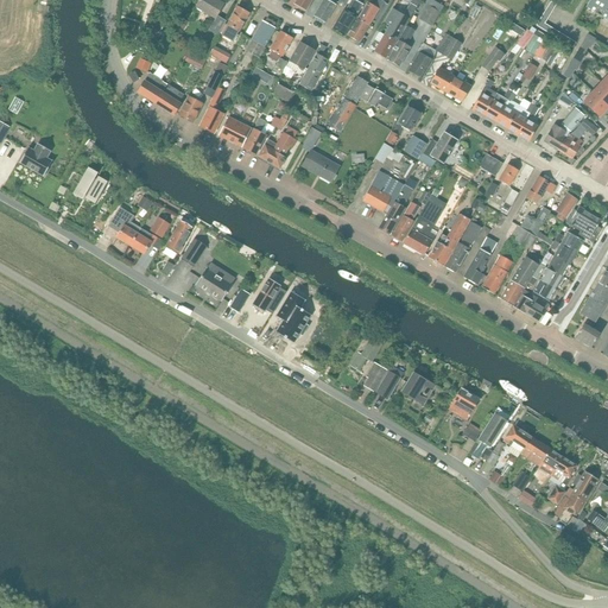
[(217,36),(226,21),(217,16),(225,4),(217,0),(198,0),(195,7),(215,19),(209,30),(217,36)]
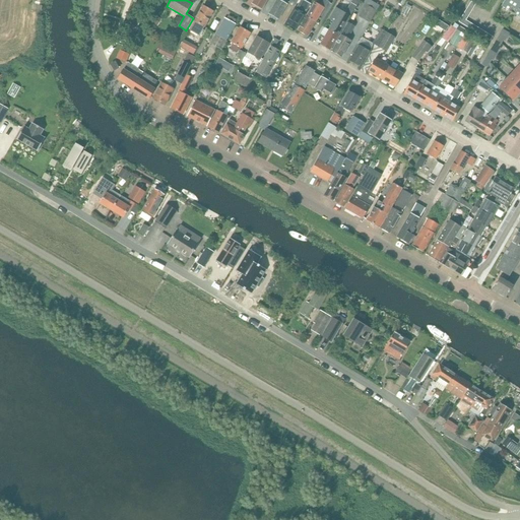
[(253,0),(252,4),(261,9),(266,0),(253,0)]
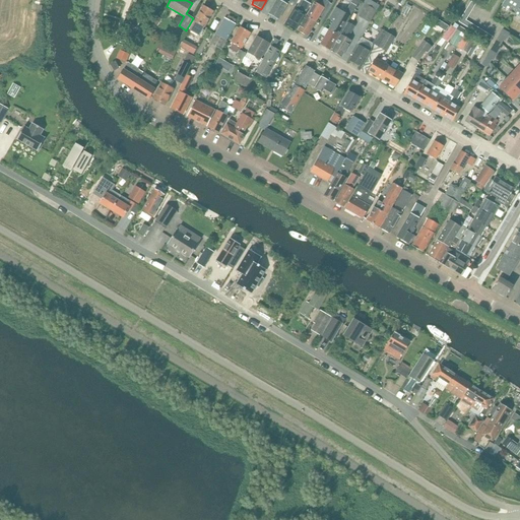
[(282,0),(282,1),(279,0),(276,0),(268,14),(278,19),(288,2),(283,0),(282,0)]
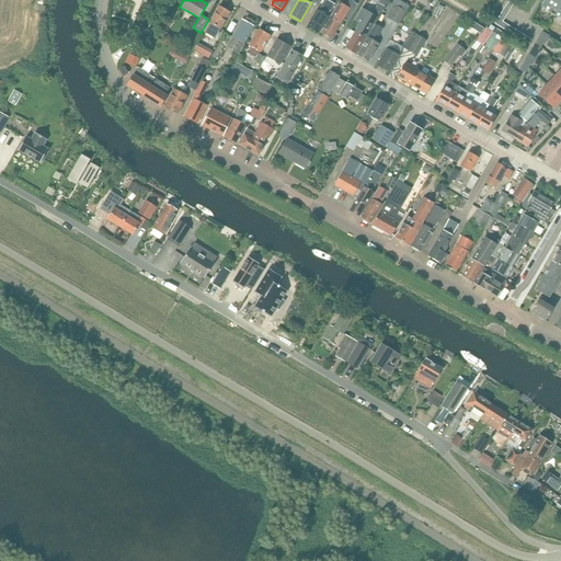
[(340,0),(339,3),(330,18),(340,24),(348,9),(351,10),(355,2),(351,0),(340,0)]
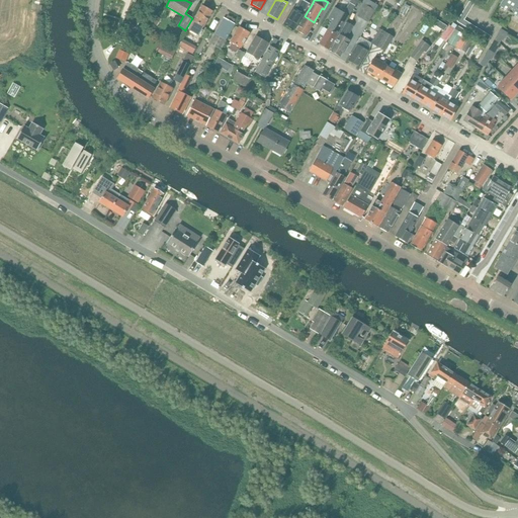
[(517,0),(502,0),(499,6),(517,17),(517,0)]
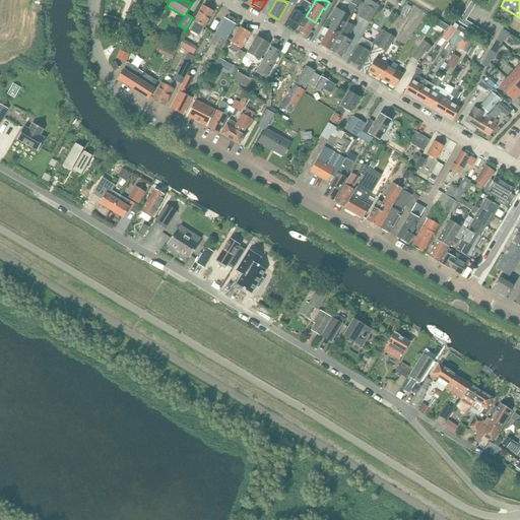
[(330,17),(328,19),(333,22),(328,29),(338,36),(346,22),(356,6),(358,4),(351,1),(345,11),(345,13),(335,7),(330,17)]
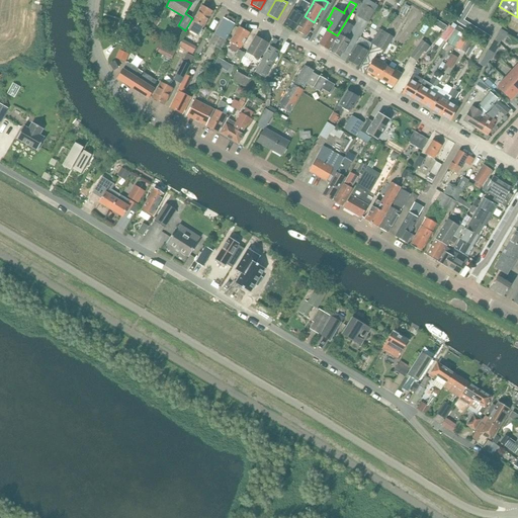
[(488,41),(491,36),(464,20),(473,4),(469,1),(456,22),(488,41)]
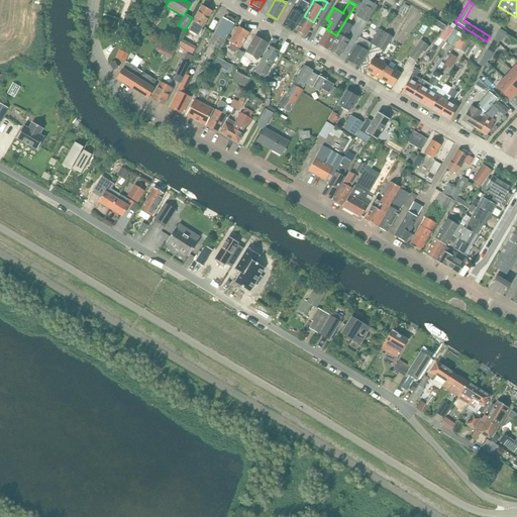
[(294,28),(306,9),(298,4),(295,9),(293,8),(285,23),(294,28)]
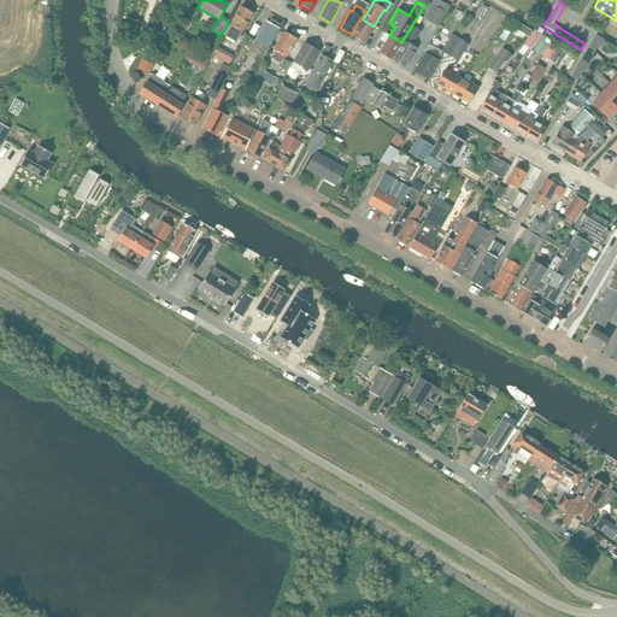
[(439,28),(447,12),(442,10),(440,9),(433,5),(424,19),(439,28)]
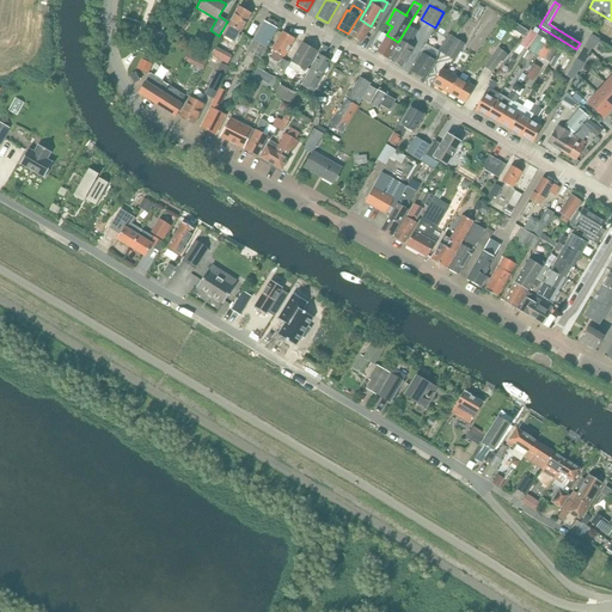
[(228,25),(222,36),(234,42),(237,38),(240,32),(251,13),(239,6),(228,25)]
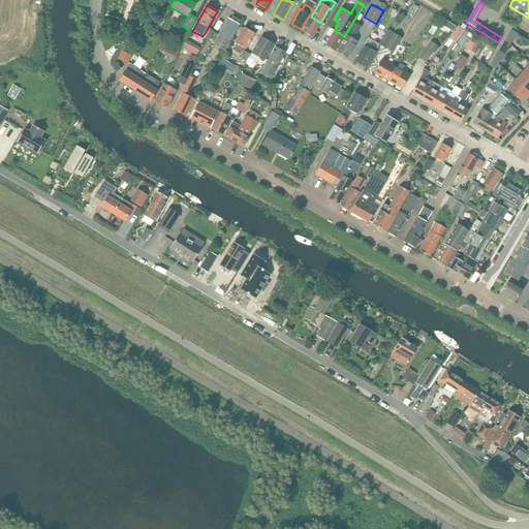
[(155,14),(151,22),(157,26),(161,19),(155,14)]
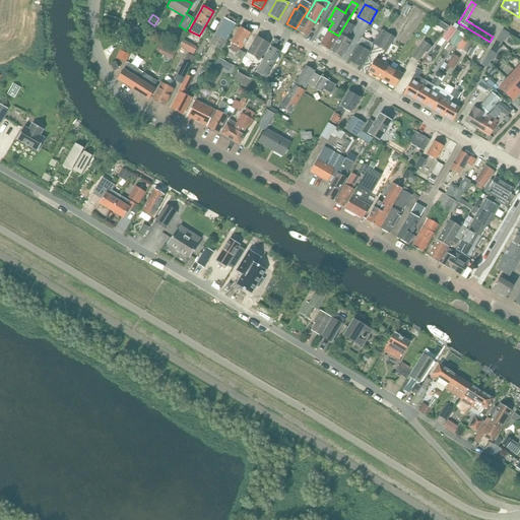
[(307,37),(315,22),(306,16),(298,30),(307,37)]
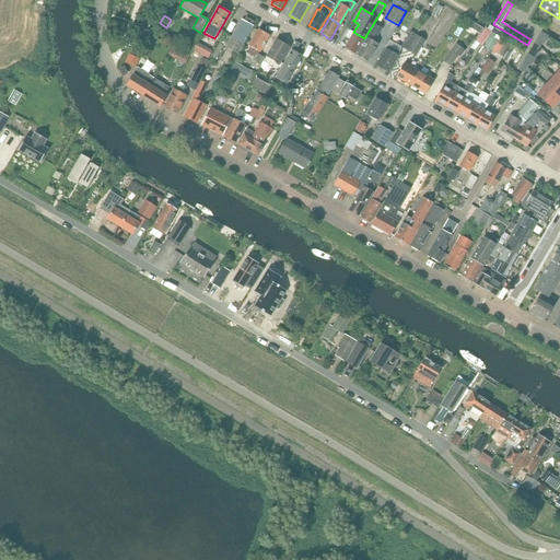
[(242,19),(232,37),(243,44),(254,26),(252,25),(244,20),(242,19)]
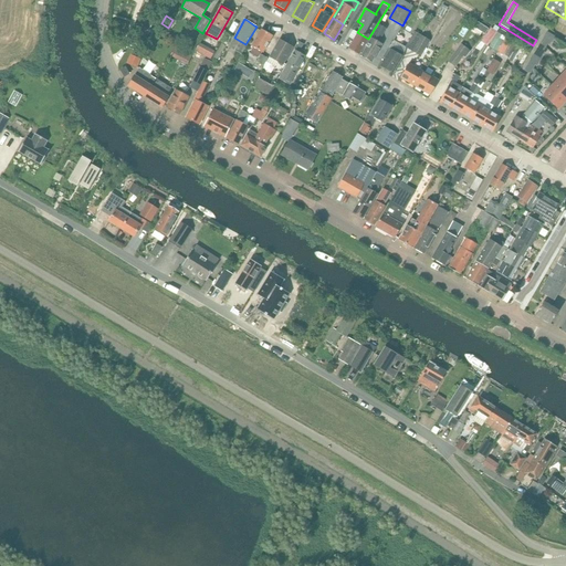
[(383,44),(379,42),(381,40),(380,39),(386,29),(378,24),(360,55),(371,62),(383,44)]
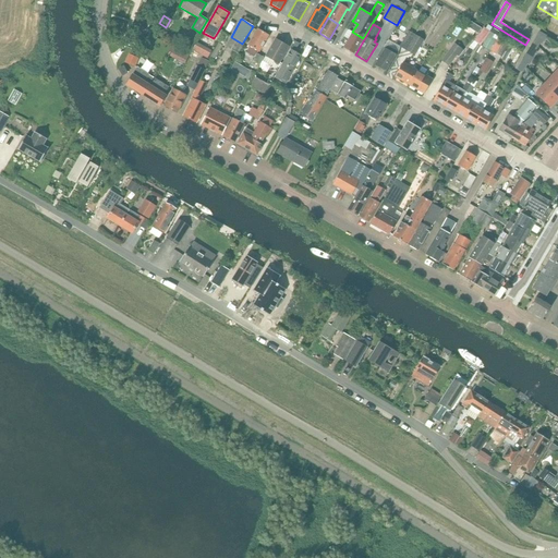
[(473,43),(469,48),(473,50),(477,45),(477,44),(481,46),(490,32),(484,27),(483,29),(480,34),(473,43)]
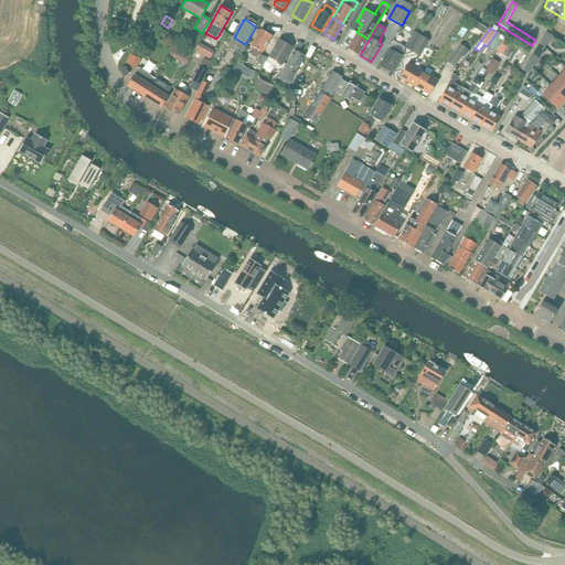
[(273,35),(262,29),(251,46),(263,53),(273,35)]
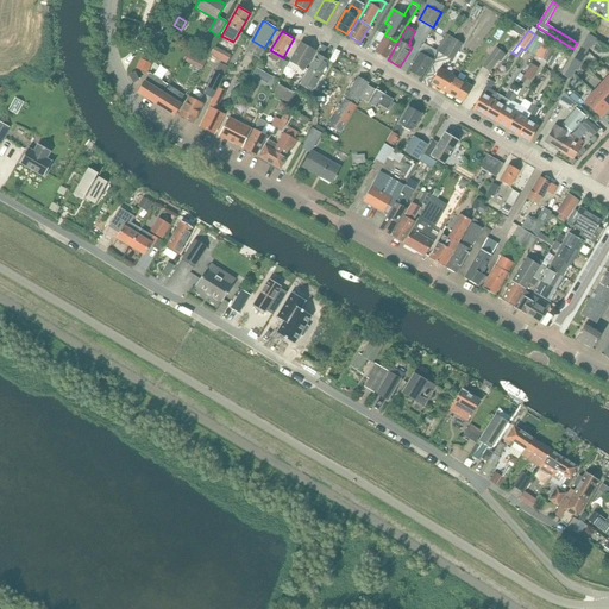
[(416,55),(418,56),(408,71),(422,80),(434,60),(437,51),(443,55),(453,38),(446,33),(437,50),(424,43),(416,55)]
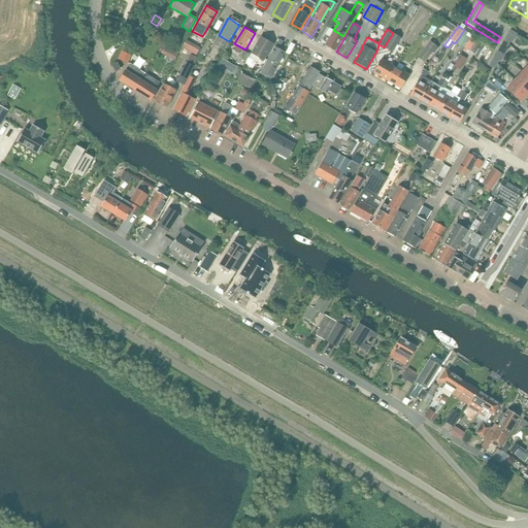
[(322,40),(326,42),(325,44),(335,51),(343,36),(333,30),(330,36),(326,34),(322,40)]
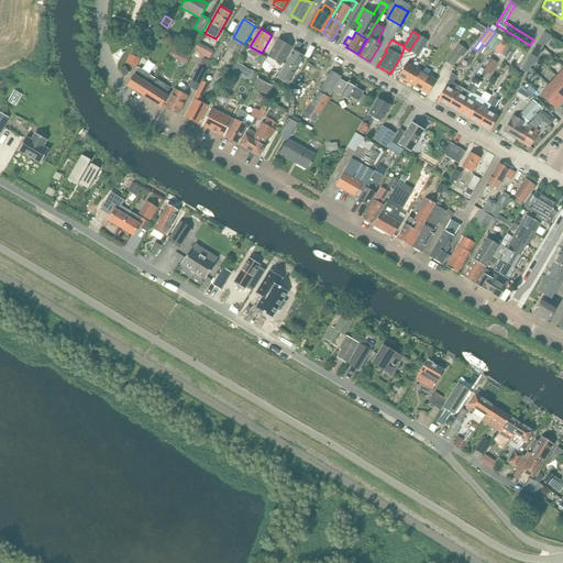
[(501,40),(503,37),(495,32),(486,46),(494,52),(495,51),(501,40)]
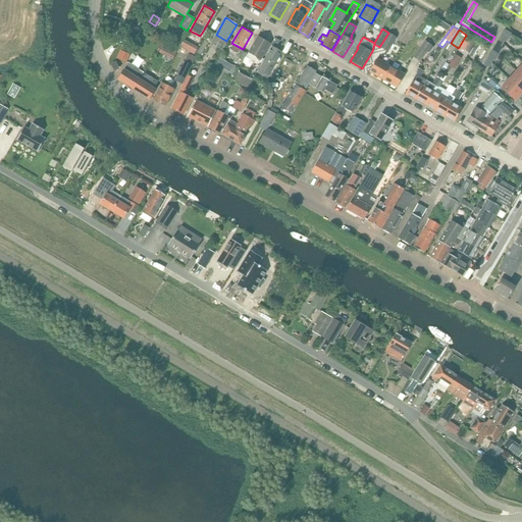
[(388,33),(379,47),(388,52),(397,38),(388,33)]
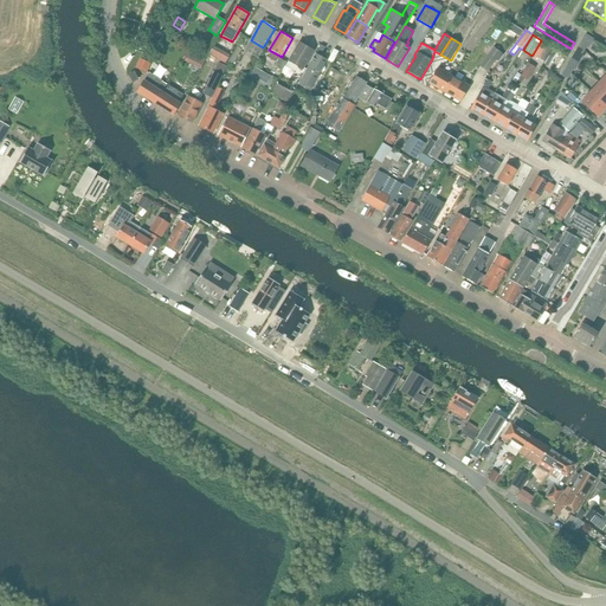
[(298,43),(289,62),(285,66),(295,72),(297,66),(303,70),(314,51),(298,43)]
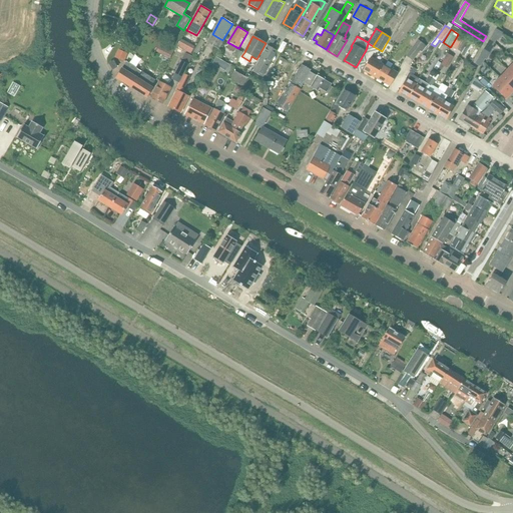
[(462,39),(457,36),(451,46),(456,49),(462,39)]
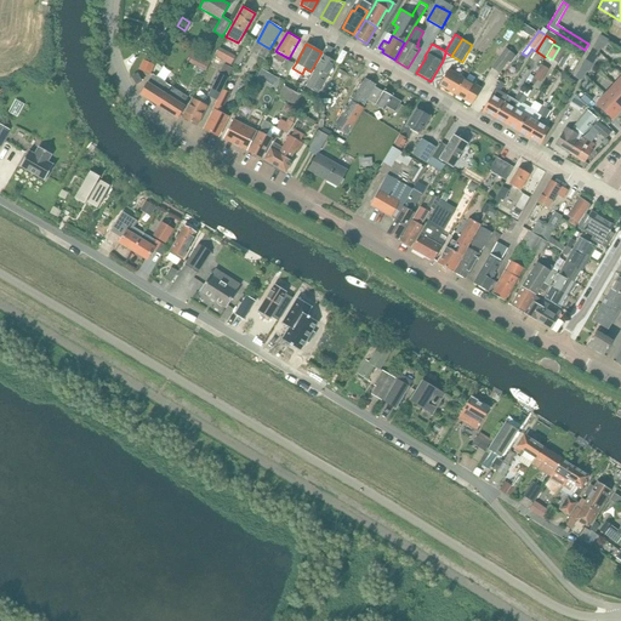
[(243,47),(233,63),(238,67),(248,51),(243,47)]
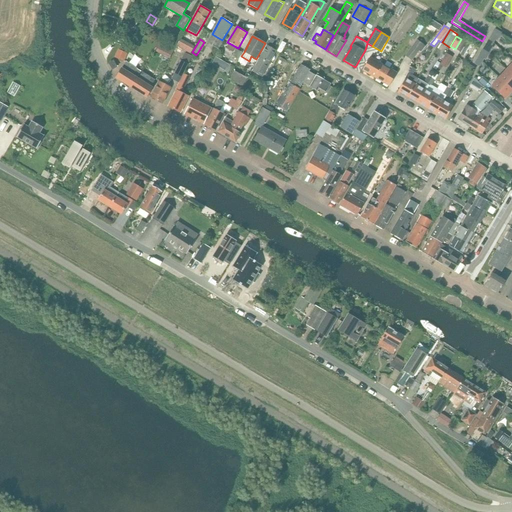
[(412,61),(419,51),(421,53),(426,46),(424,45),(417,39),(416,40),(405,56),(412,61)]
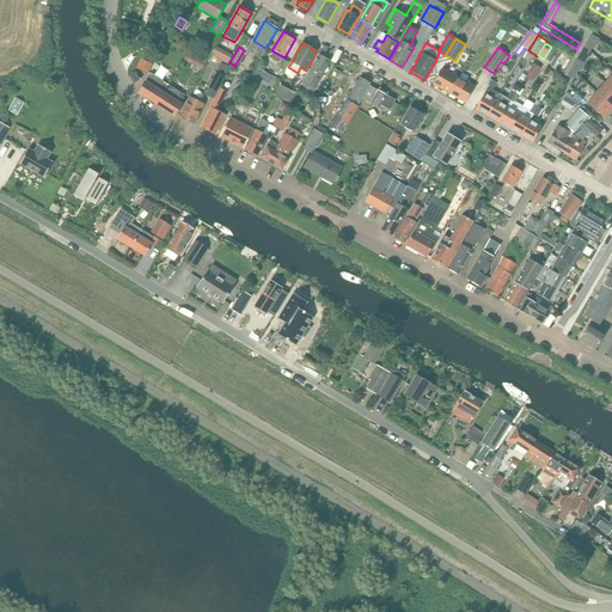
[(551,51),(546,60),(551,63),(550,65),(555,67),(560,60),(563,54),(558,51),(556,56),(555,56),(556,55),(556,54),(557,51),(554,49),(551,51)]
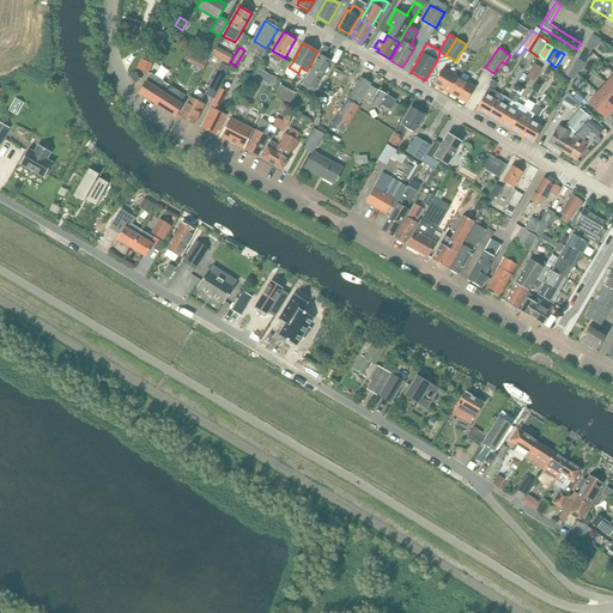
[(225,53),(222,61),(228,65),(232,56),(225,53)]
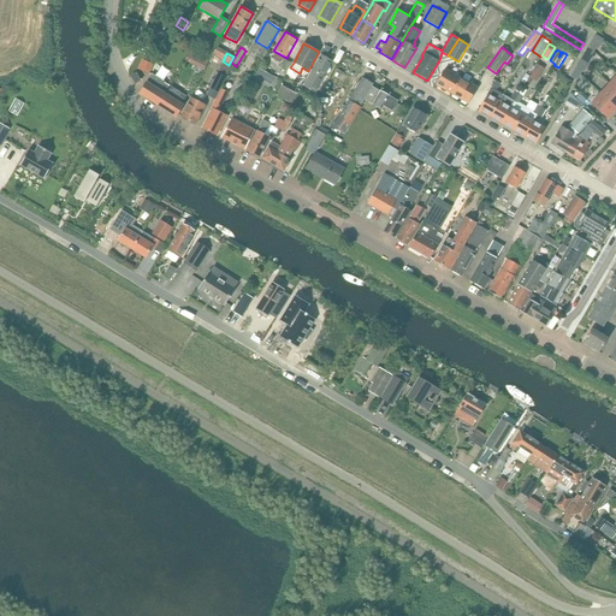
[(148,73),(153,65),(154,66),(157,59),(144,54),(142,60),(138,69),(148,73)]
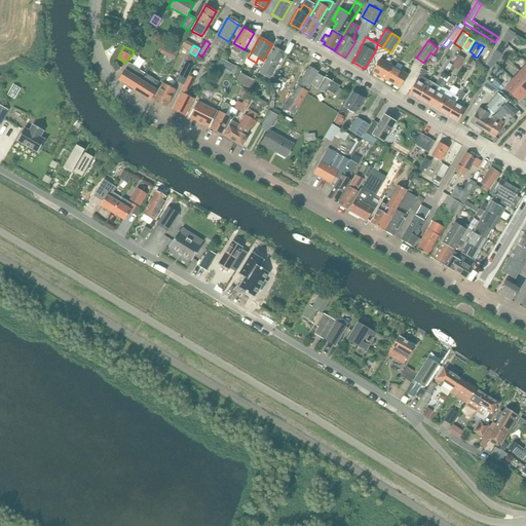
[(178,54),(168,49),(168,50),(163,47),(160,52),(166,55),(166,54),(176,59),(178,54)]
